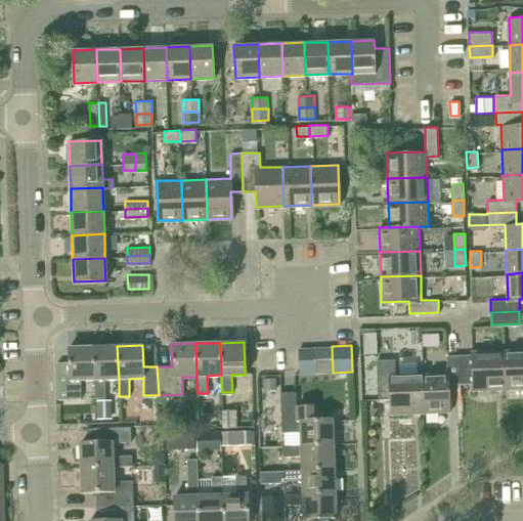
[(104,380),(119,379),(117,346),(93,347),(94,380),(95,397),(104,397),(104,380)]
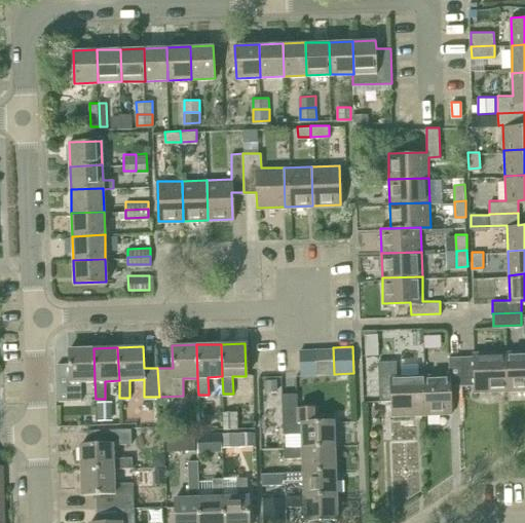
[(334,374),(333,347),(316,348),(317,375),(334,374)]
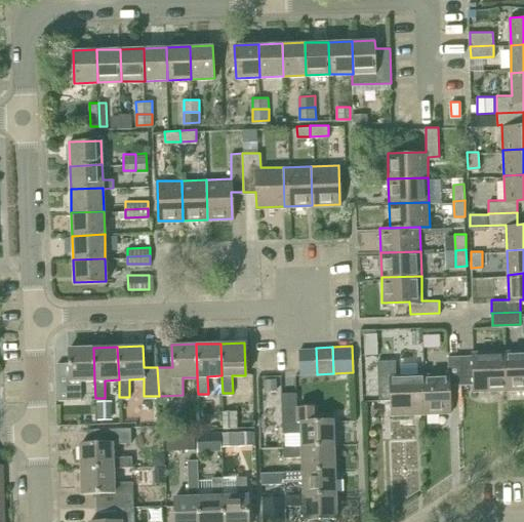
[(81,380),(94,380),(93,348),(69,349),(69,363),(58,363),(59,400),(81,399),(81,380)]
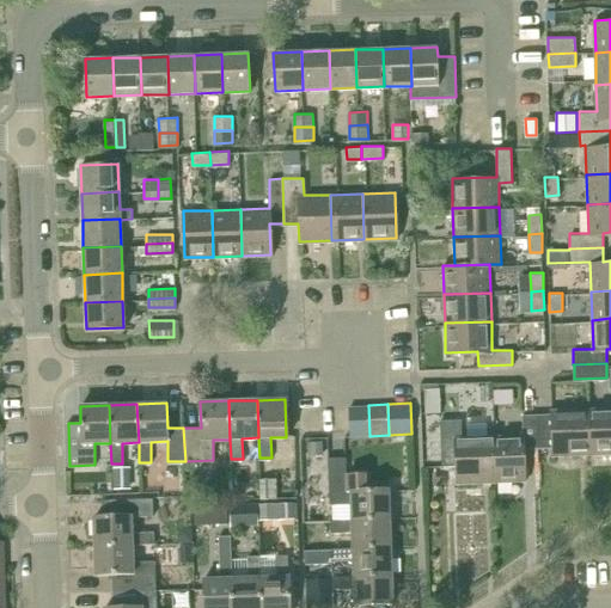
[(370,436),(368,405),(348,406),(349,437),(370,436)]
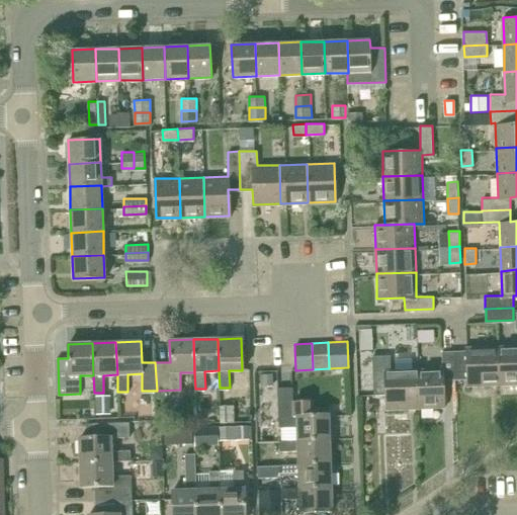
[(516,344),(499,345),(501,383),(516,382),(516,344)]
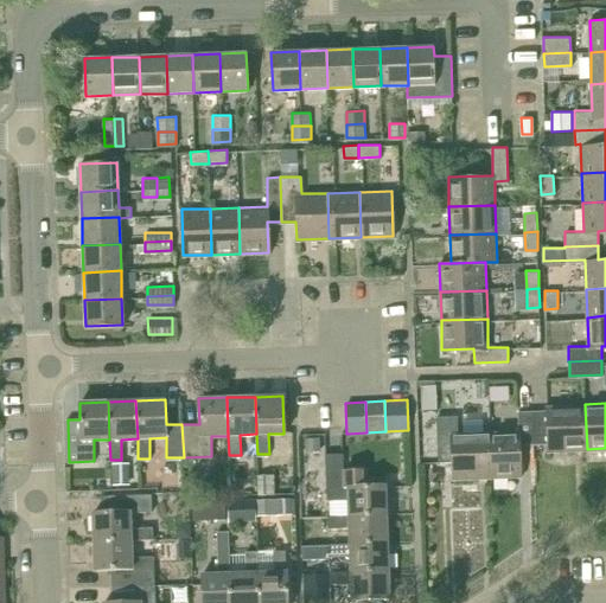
[(548,450),(587,449),(585,404),(547,405),(547,409),(533,409),(534,442),(548,442),(548,450)]
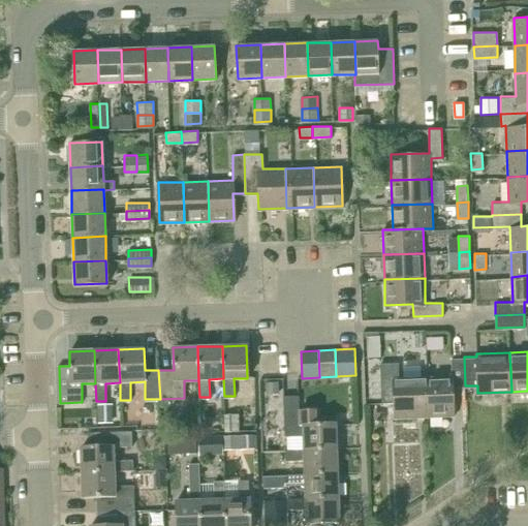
[(427,376),(428,415),(454,415),(453,387),(465,385),(464,357),(452,358),(452,375),(427,376)]
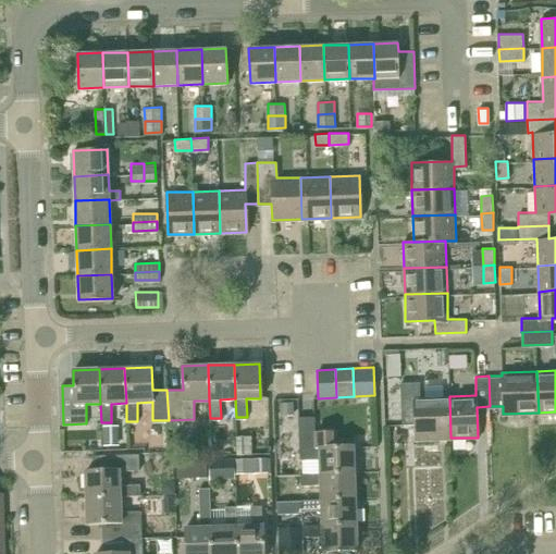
[(416,440),(451,438),(449,396),(420,397),(420,381),(400,382),(403,423),(416,423),(416,440)]
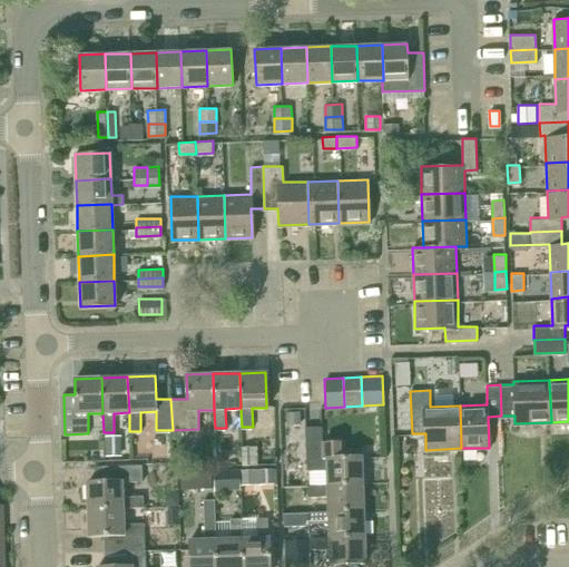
[(302,423),(301,410),(287,411),(288,424),(302,423)]
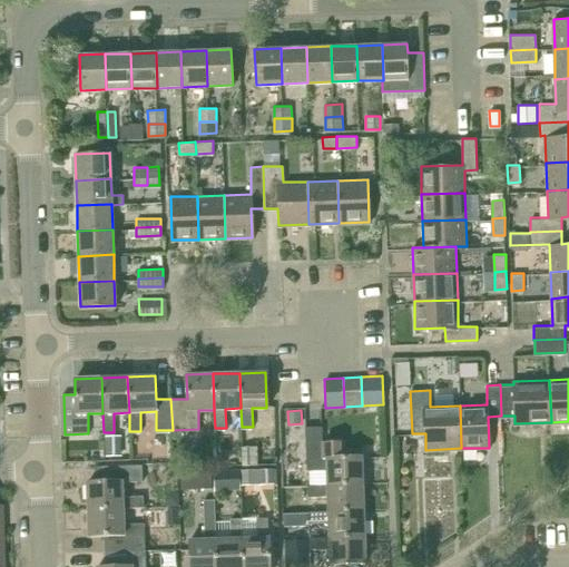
[(340,441),(322,442),(322,426),(305,426),(306,469),(325,469),(325,484),(361,482),(360,457),(340,457),(340,441)]
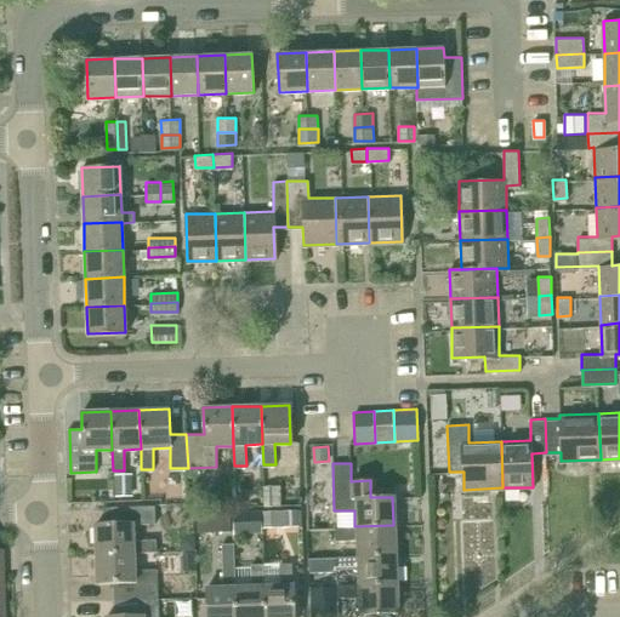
[(115,473),(117,496),(134,495),(134,473),(115,473)]
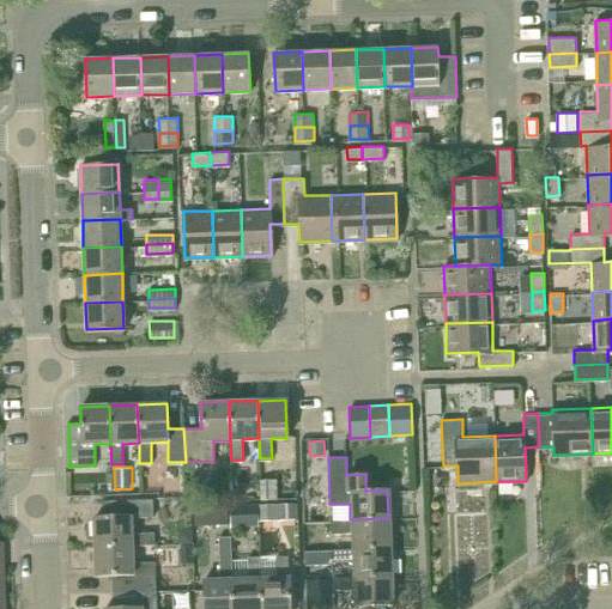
[(261,479),(261,499),(278,498),(278,477),(261,479)]
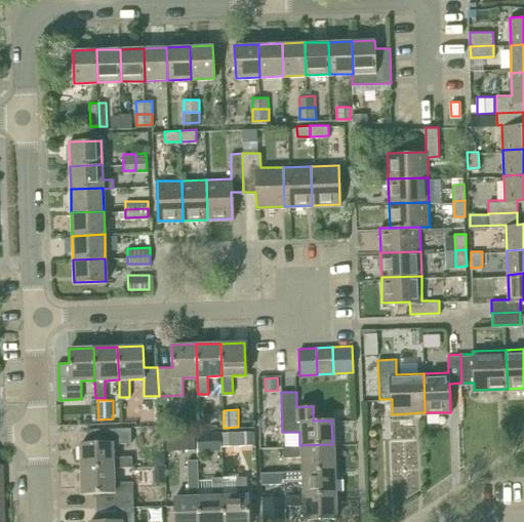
[(89,444),(81,444),(82,469),(115,468),(133,467),(132,456),(115,457),(114,442),(132,442),(131,428),(89,430),(89,444)]
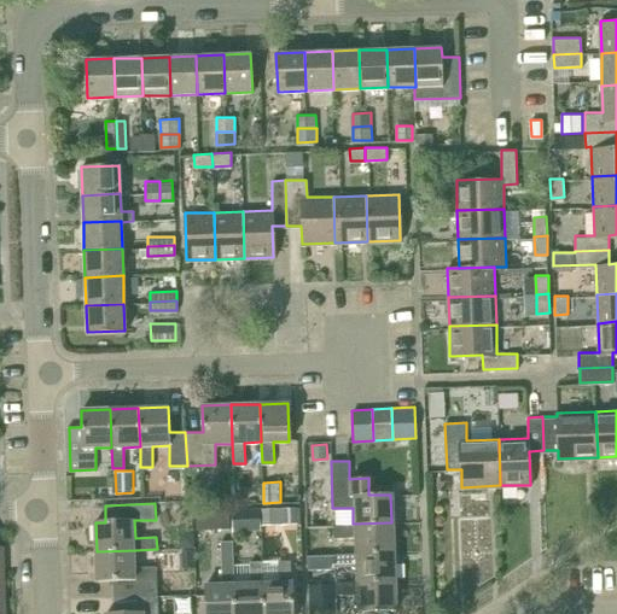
[(284,507),(261,508),(262,524),(285,522),(284,507)]
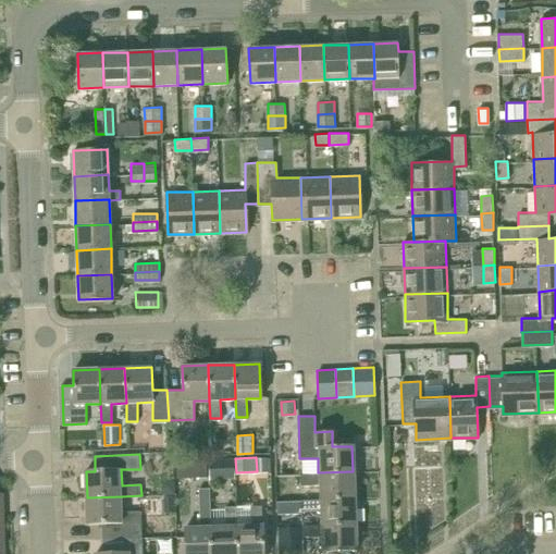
[(187,459),(174,459),(175,479),(188,479),(187,459)]
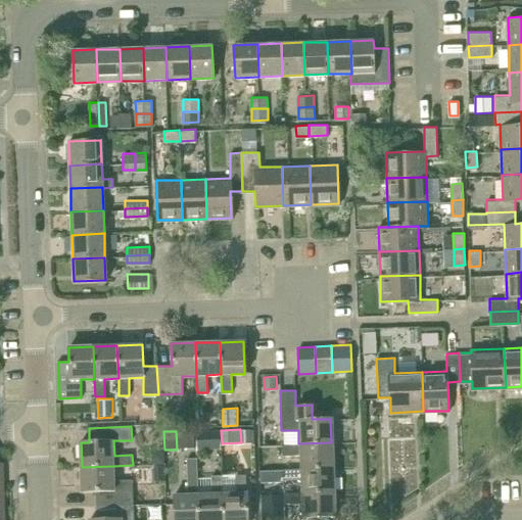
[(299,468),(332,467),(331,442),(298,443),(282,444),(282,455),(299,454),(299,468)]
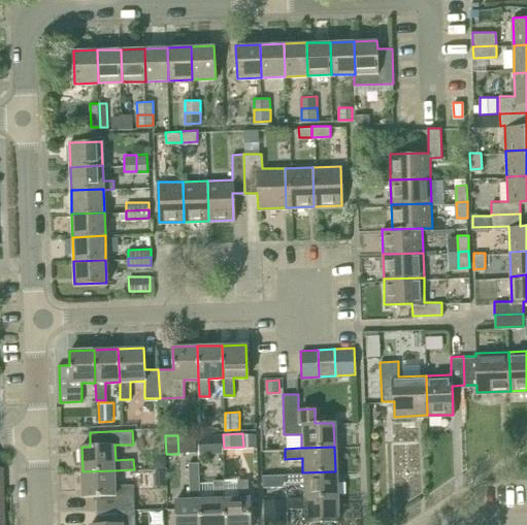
[(188,462),(189,480),(189,499),(175,499),(175,524),(200,524),(200,498),(199,462),(188,462)]
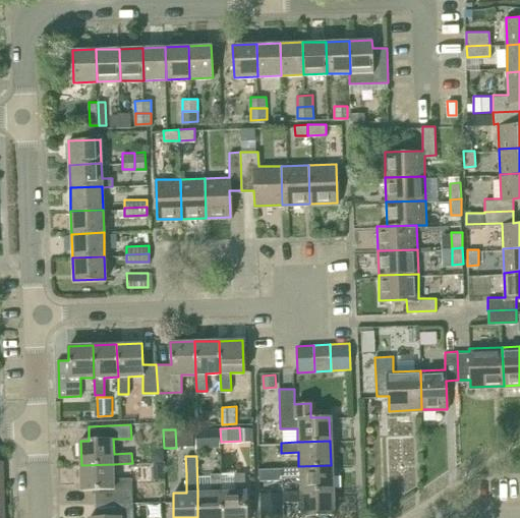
[(104,490),(104,503),(133,503),(132,493),(132,477),(114,478),(114,464),(81,465),(81,490),(104,490)]
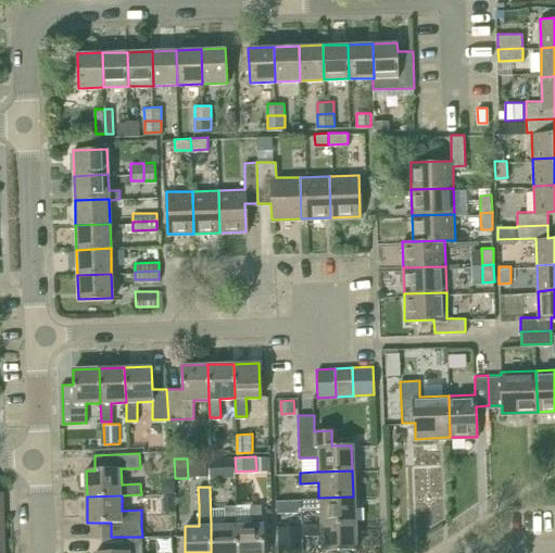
[(353,497),(318,498),(301,499),(301,508),(319,508),(319,524),(354,523),(353,497)]
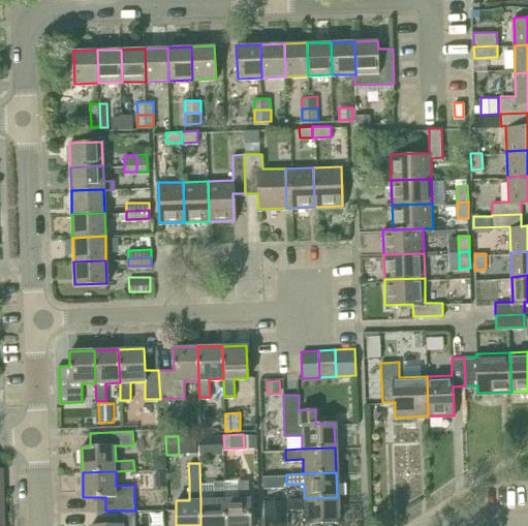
[(274,485),(274,474),(264,474),(264,485),(274,485)]
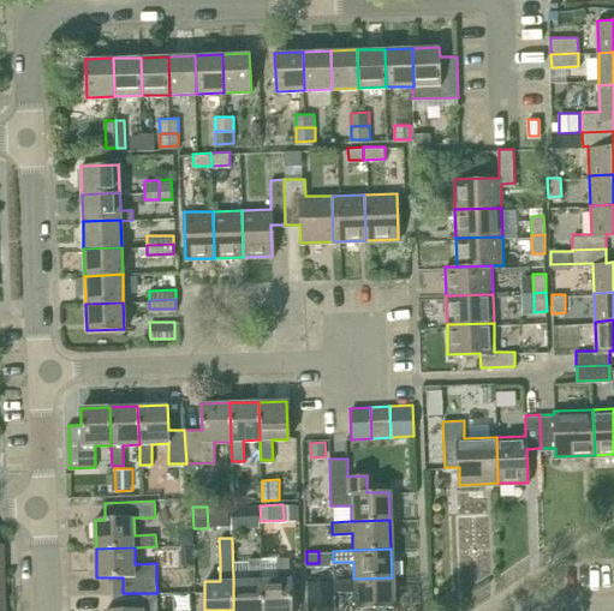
[(233,610),(262,610),(261,579),(261,557),(248,558),(249,580),(233,580),(233,610)]
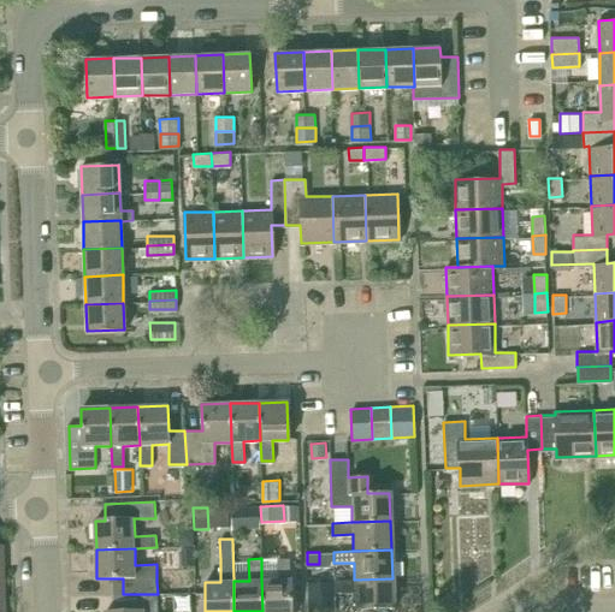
[(261,580),(262,611),(291,611),(290,558),(278,558),(278,580),(261,580)]
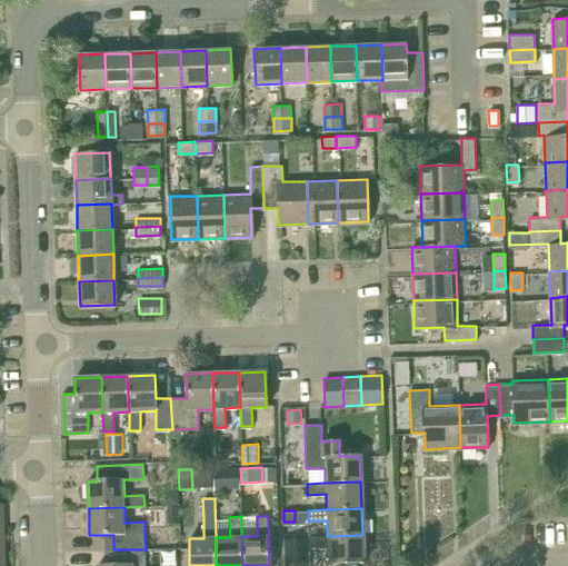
[(362,535),(327,536),(308,536),(295,537),(295,538),(295,548),(309,548),(327,548),(328,563),(362,562),(362,535)]
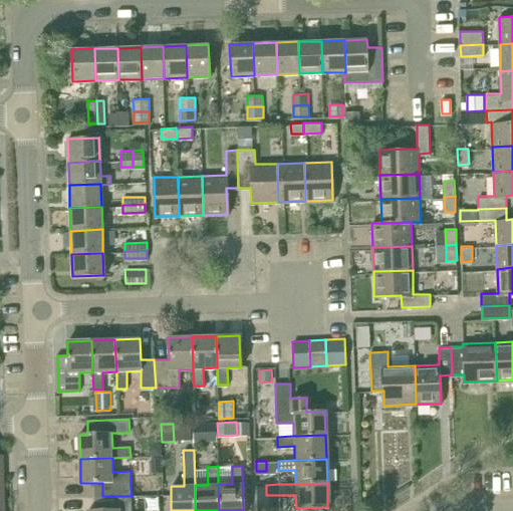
[(279,510),(279,495),(266,495),(266,486),(257,486),(257,510),(279,510)]
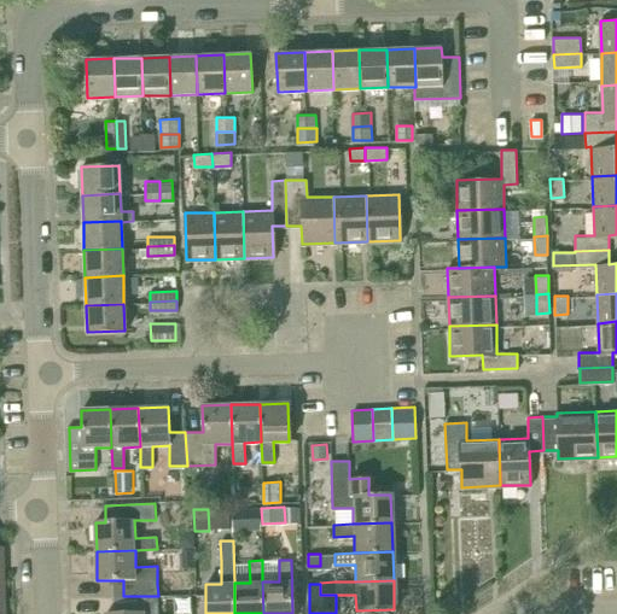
[(158,613),(158,612),(158,596),(123,596),(123,613),(105,613),(158,613)]
